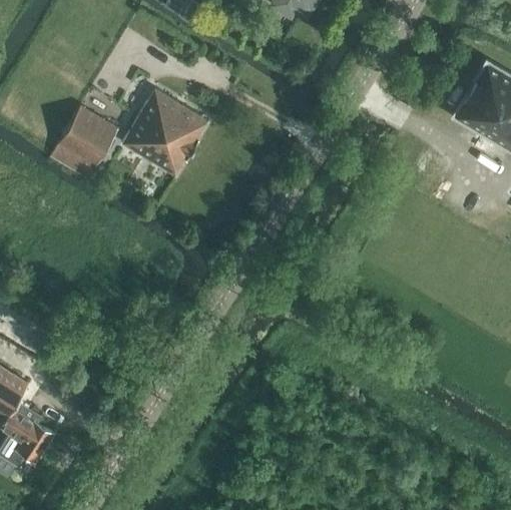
[(192,0),(170,0),(166,7),(190,22),(201,5),(192,0)]
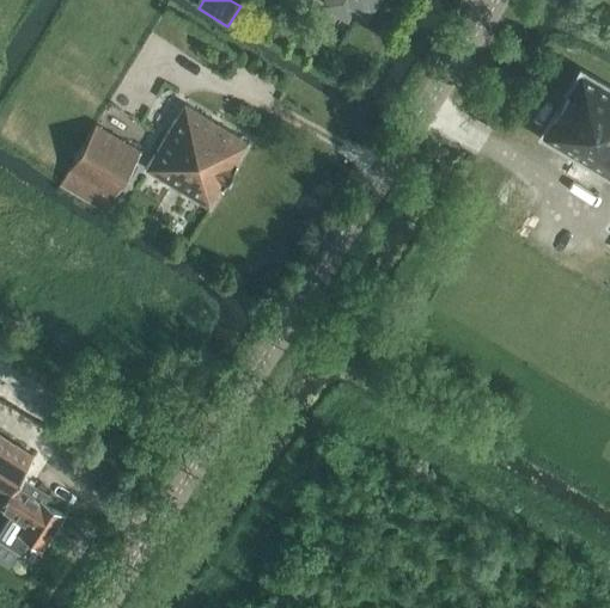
[(330,0),(328,4),(348,17),(353,8),(367,17),(372,10),(376,11),(382,0),(330,0)]
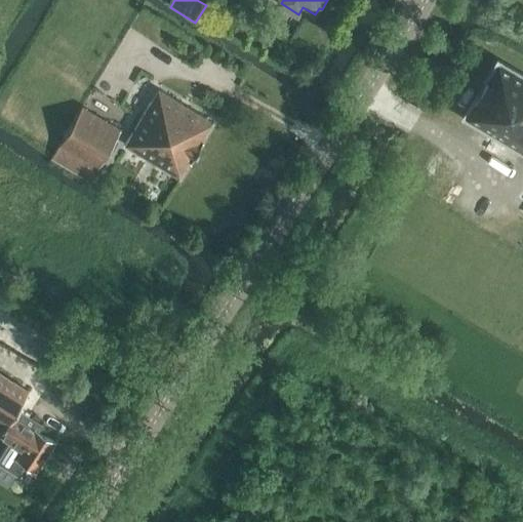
[(522,75),(498,61),(464,120),(522,157),(522,75)]
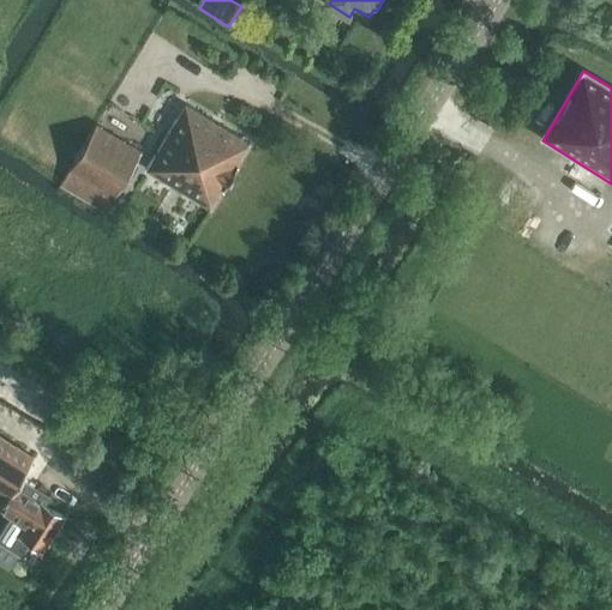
[(149,173),(214,211),(252,146),(187,108),(149,173)]
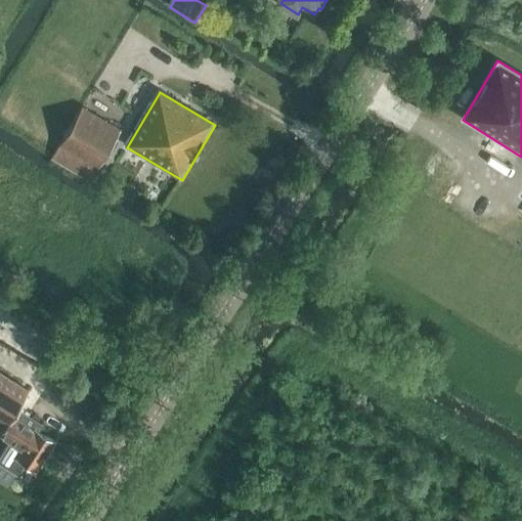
[(84,110),(54,161),(91,183),(123,132),(84,110)]
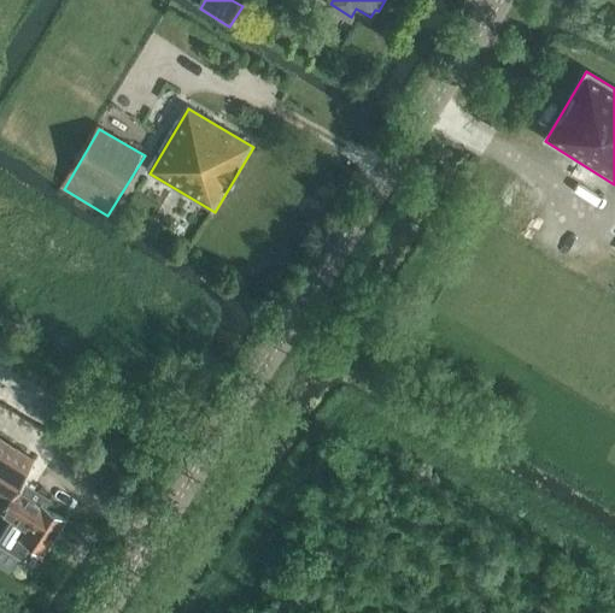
[(31,329),(6,371),(46,395),(74,413),(100,372),(31,329)]
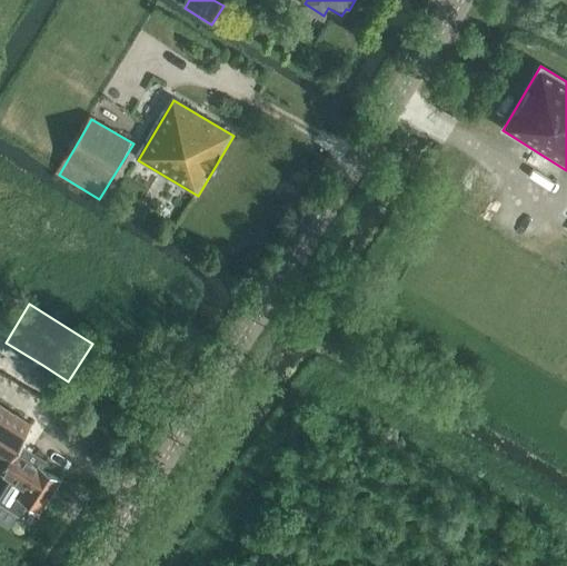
[(0,462),(7,466),(8,467),(21,446),(32,427),(0,406),(0,462)]
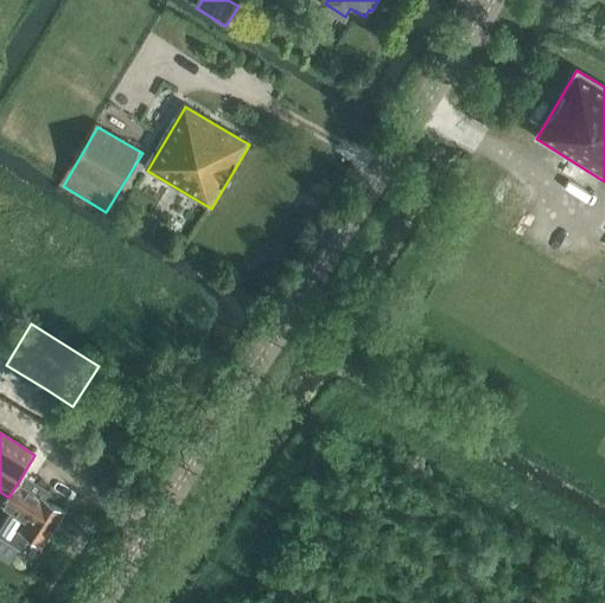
[(51,494),(23,475),(8,498),(7,496),(2,505),(14,513),(0,534),(0,538),(23,553),(31,539),(45,547),(65,513),(46,501),(51,494)]
